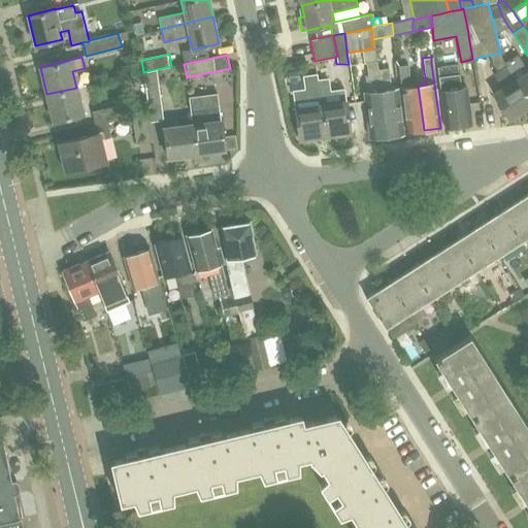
[(527,71),(526,73),(519,62),(508,68),(507,68),(527,99),(527,71)]
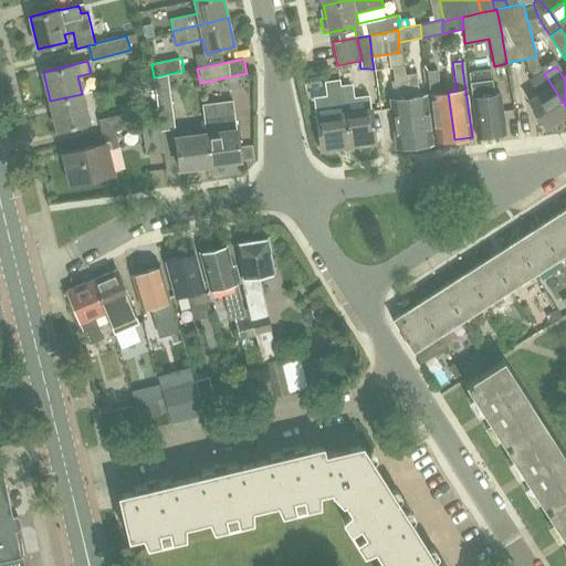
[(413,145),(406,74),(405,67),(392,69),(397,98),(390,100),(396,147),(413,145)]
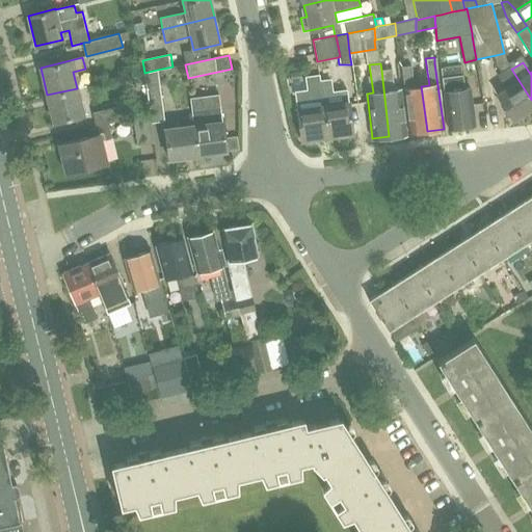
[(475,124),(470,88),(462,89),(459,65),(440,68),(448,128),(475,124)]
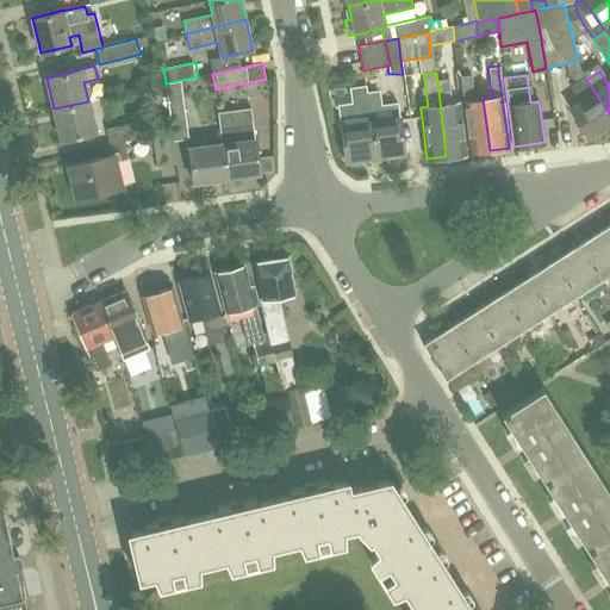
[(470,76),(460,78),(471,154),(490,150),(483,99),(473,101),(470,76)]
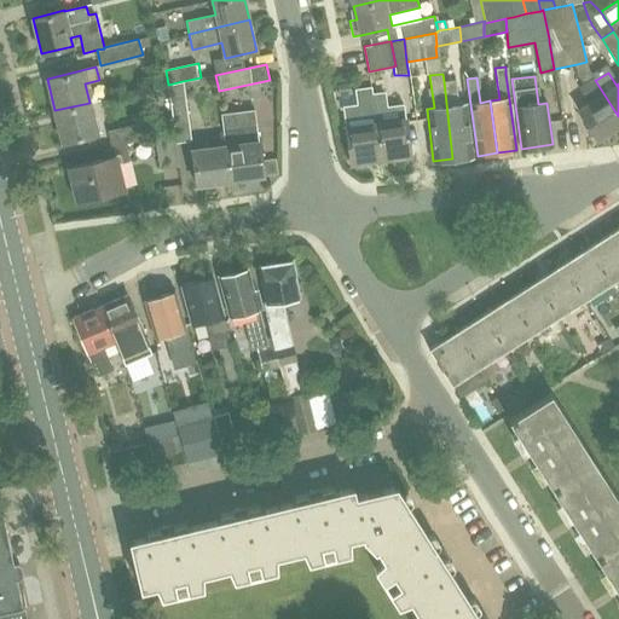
[(452,158),(473,156),(467,103),(460,104),(456,80),(444,81),(452,158)]
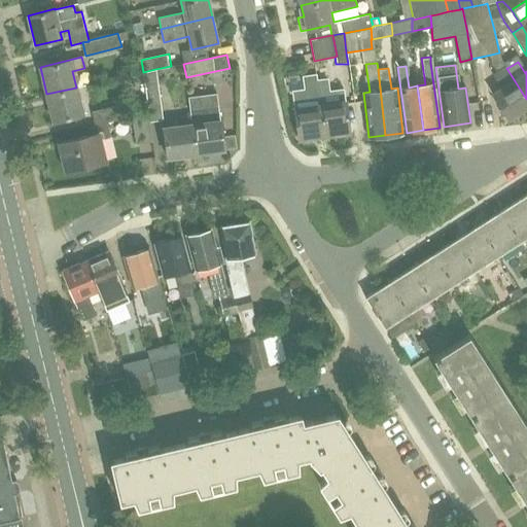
[(526,105),(526,99),(506,68),(499,73),(494,76),(502,88),(492,94),(507,118),(526,105)]
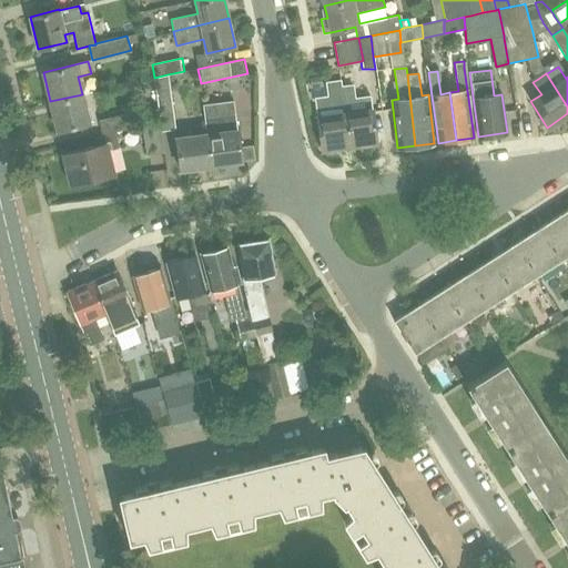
[(154,78),(160,121),(162,131),(174,129),(168,74),(154,78)]
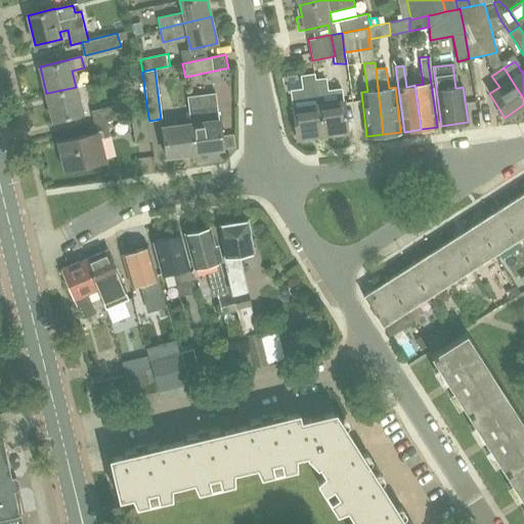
[(304,89),(291,91),(293,106),(297,138),(322,134),(318,103),(314,73),(302,75),(304,89)]
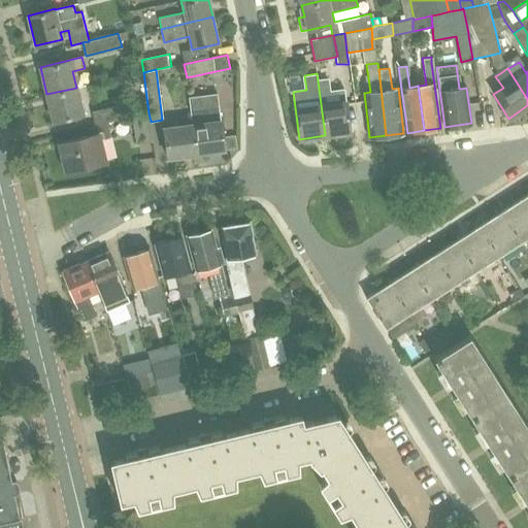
[(76,88),(46,94),(54,122),(83,114),(76,88)]
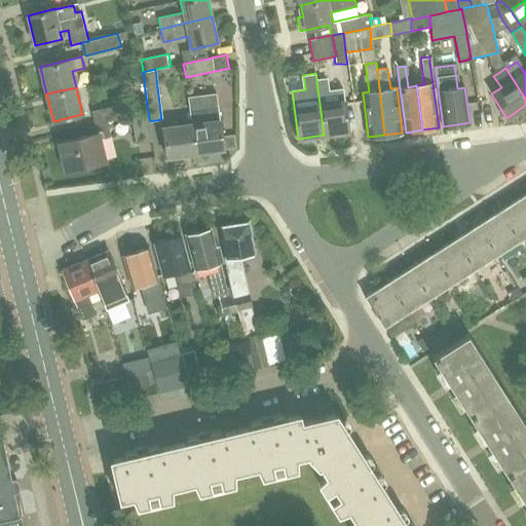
[(320,104),(324,135),(349,132),(344,100),(320,104)]
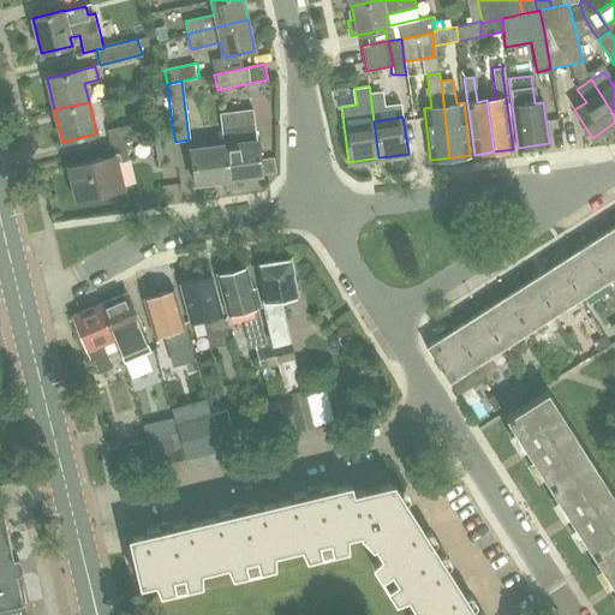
[(113,147),(126,143),(143,139),(138,123),(108,130),(113,147)]
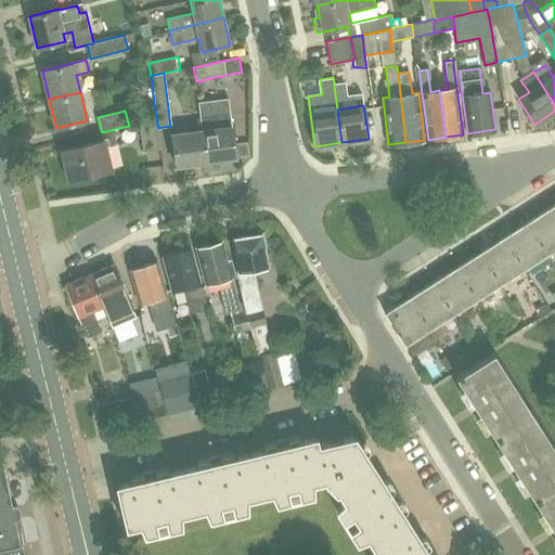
[(199,117),(202,131),(206,162),(236,157),(230,113),(199,117)]
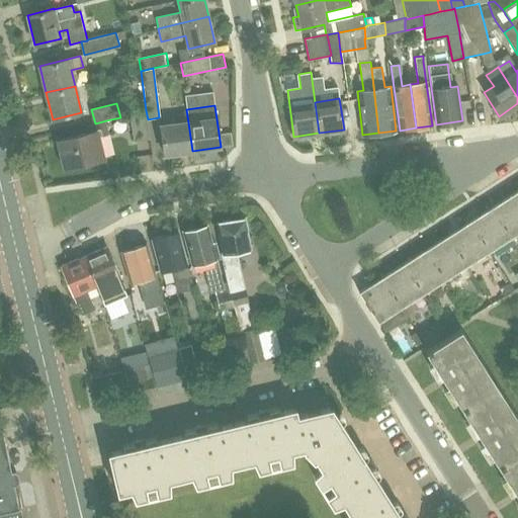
[(150,138),(148,119),(146,110),(134,114),(138,141),(150,138)]
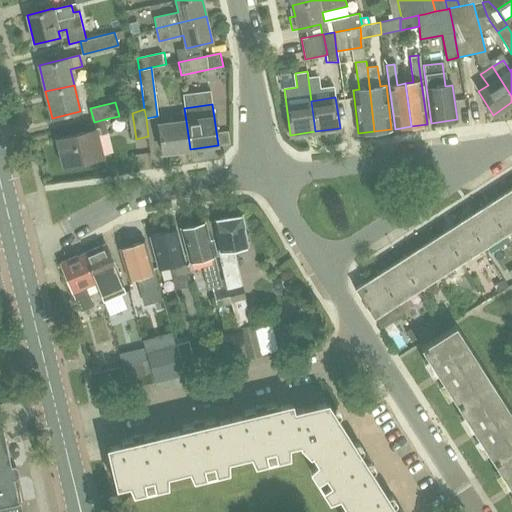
[(102,156),(97,136),(109,133),(105,119),(94,122),(89,123),(91,130),(76,134),(57,138),(64,166),(102,156)]
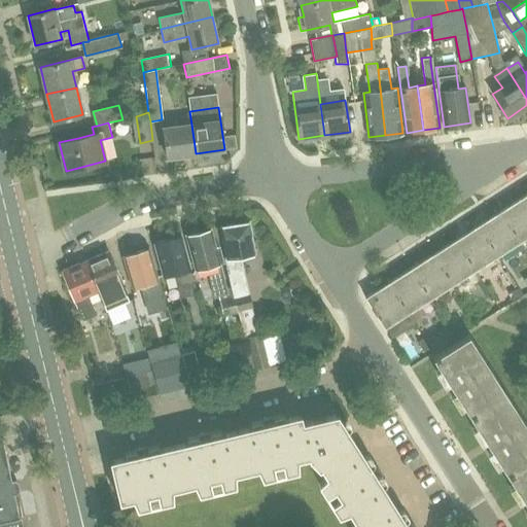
[(191,125),(163,128),(167,157),(196,153),(191,125)]
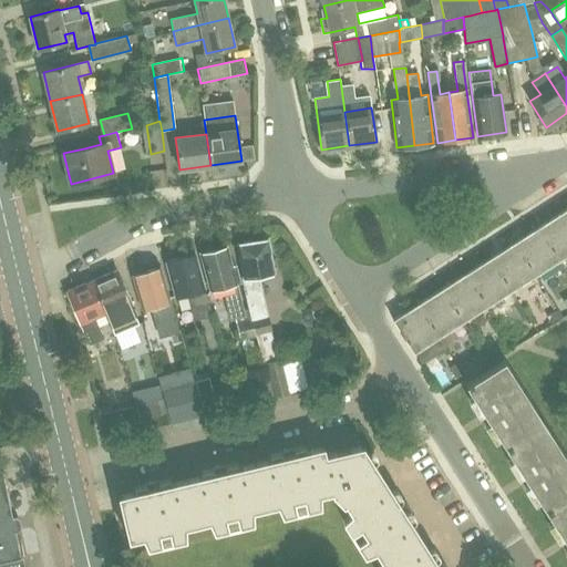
[(251,144),(239,146),(241,160),(254,158),(251,144)]
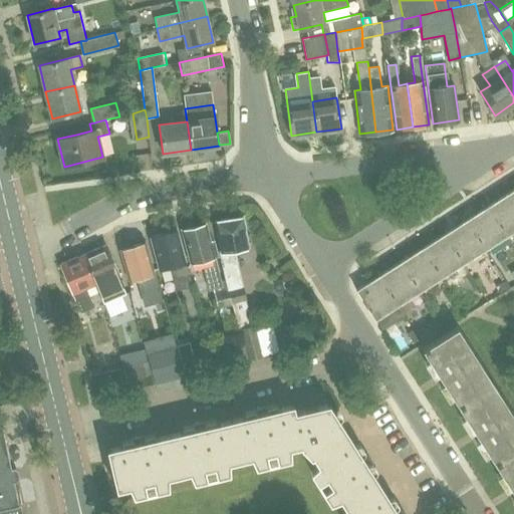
[(513,197),(510,191),(488,205),(507,235),(513,230),(513,197)]
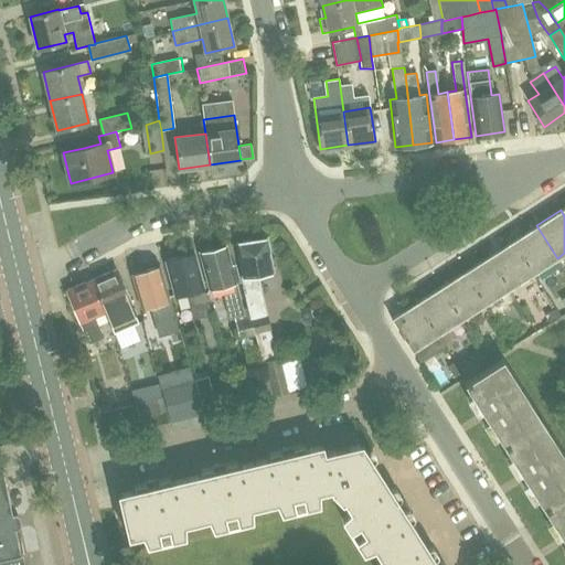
[(536,225),(512,241),(533,274),(557,258),(536,225)]
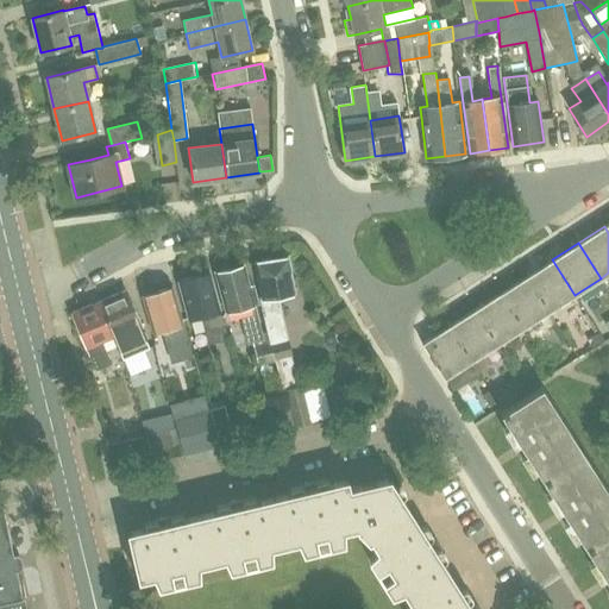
[(259,262),(256,262),(259,286),(263,302),(259,302),(267,331),(275,360),(293,356),(278,295),(294,293),(288,257),(272,259),(268,257),(262,258),(259,262)]
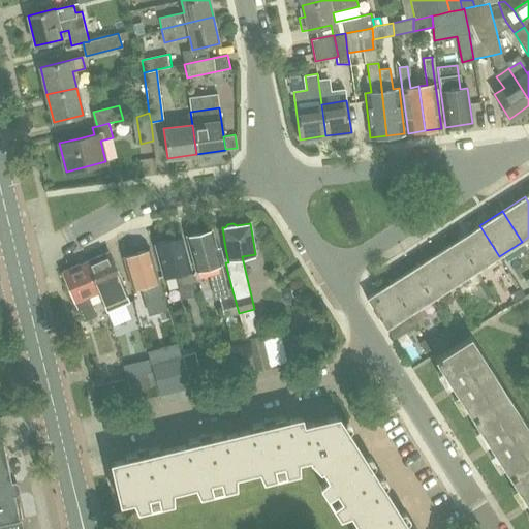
[(479,225),(457,240),(476,271),(499,256),(479,225)]
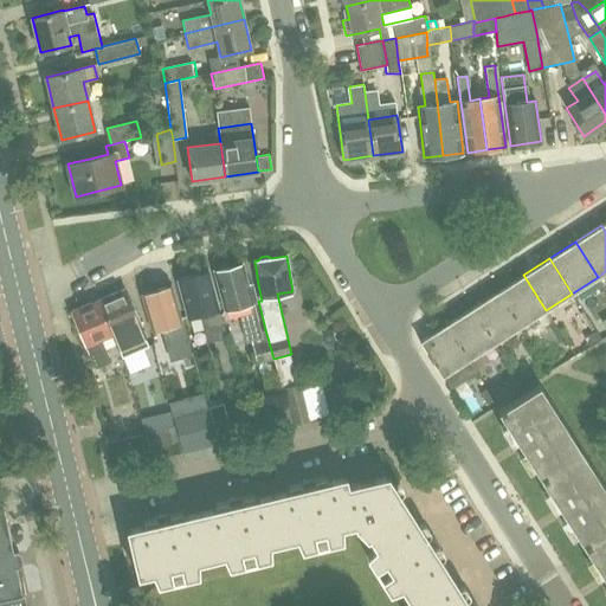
[(243,263),(214,271),(224,309),(238,305),(246,341),(251,340),(257,362),(274,359),(265,329),(259,330),(252,303),(257,302),(252,284),(249,285),(243,263)]
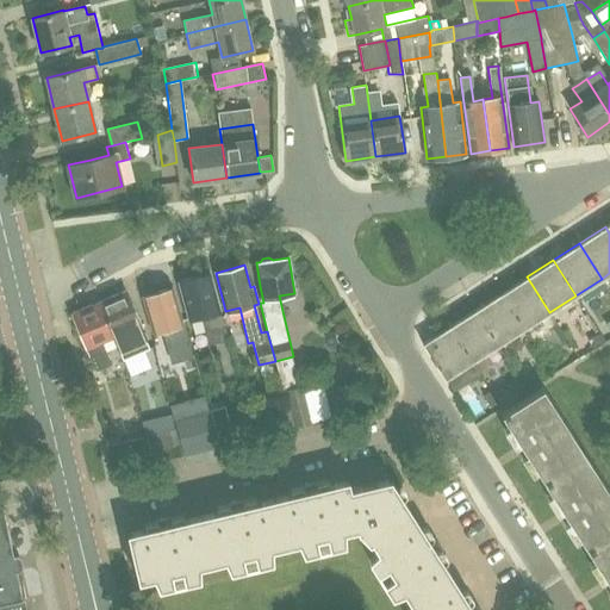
[(218,311),(215,297),(210,274),(179,281),(188,318),(201,315),(209,343),(215,342),(226,338),(221,316),(216,317),(213,312),(218,311)]
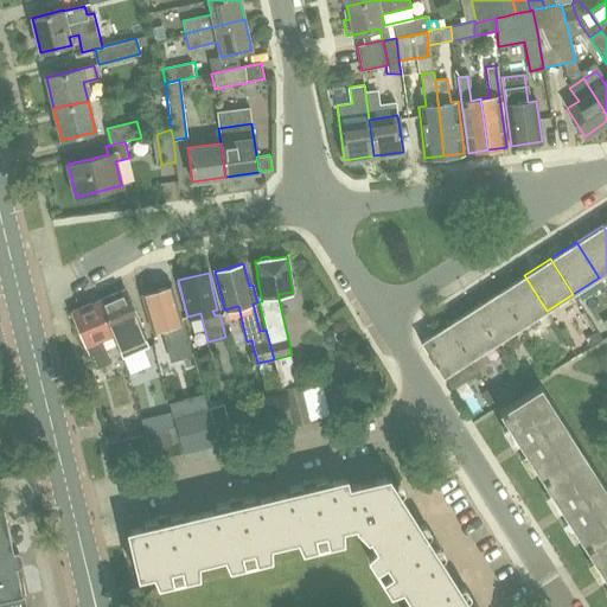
[(524,275),(498,292),(521,327),(547,311),(524,275)]
